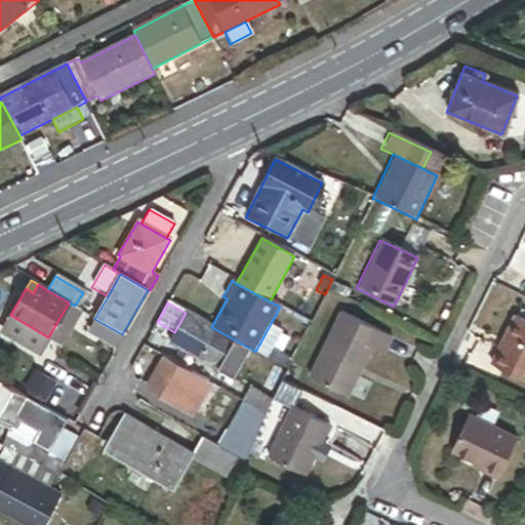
[(524,316),(516,312),(491,361),(524,377),(524,316)]
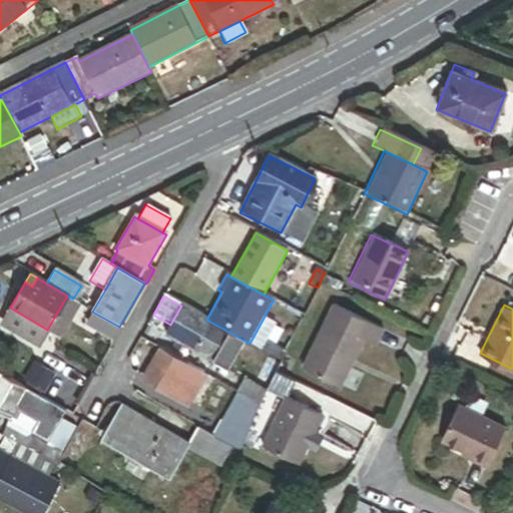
[(206,320),(181,306),(170,325),(164,335),(170,338),(226,369),(242,340),(206,320)]
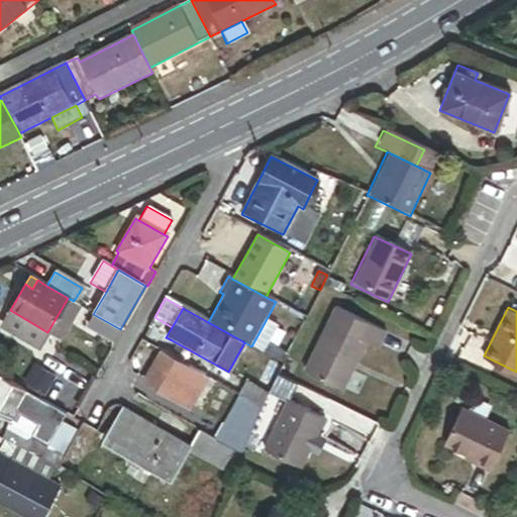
[(385,333),(331,308),(301,374),(340,392),(363,344),(377,351),(385,333)]
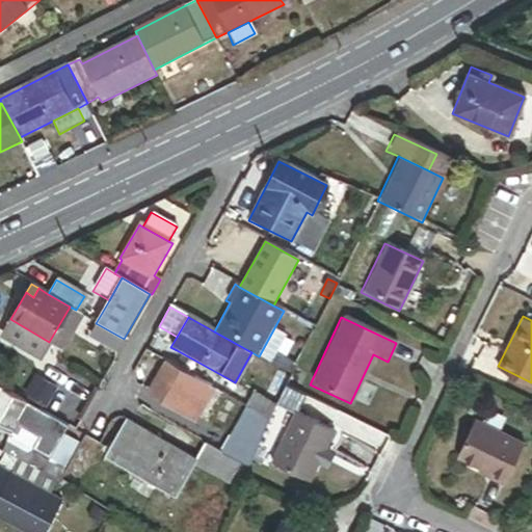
[(49,342),(10,319),(3,330),(5,338),(35,355),(44,353),(49,342)]
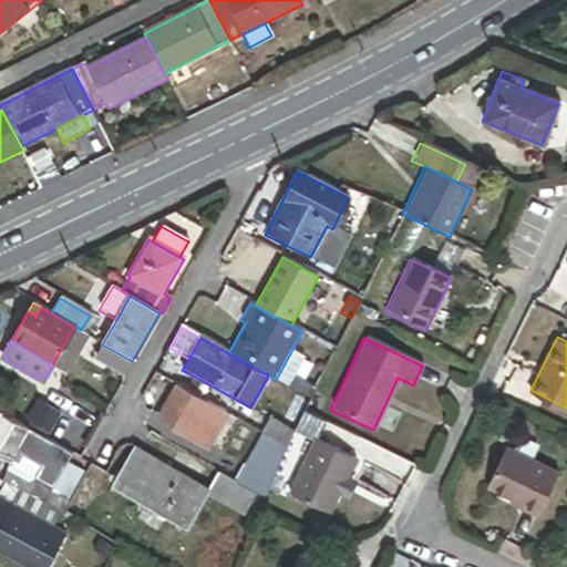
[(132,361),(102,344),(93,360),(123,377),(132,361)]
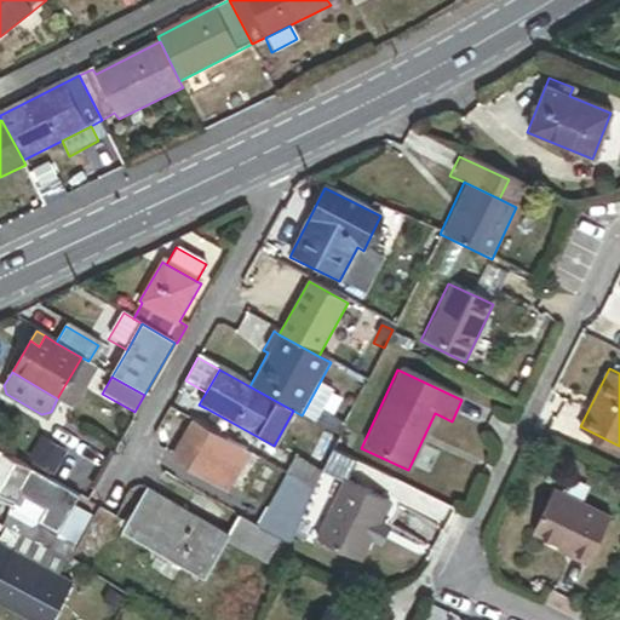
[(182,395),(172,412),(190,422),(196,425),(206,408),(199,405),(182,395)]
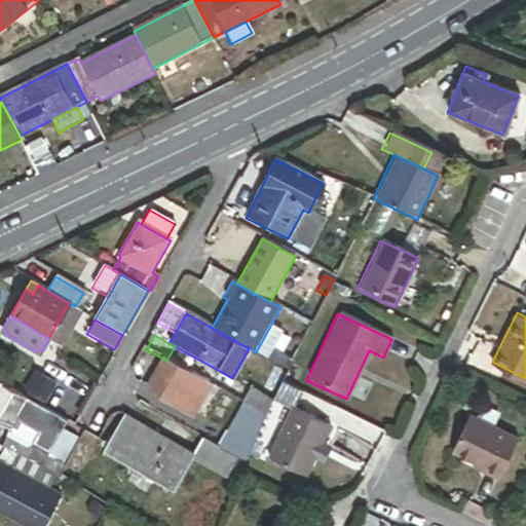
[(166,361),(161,358),(146,387),(175,404),(191,374),(166,361)]
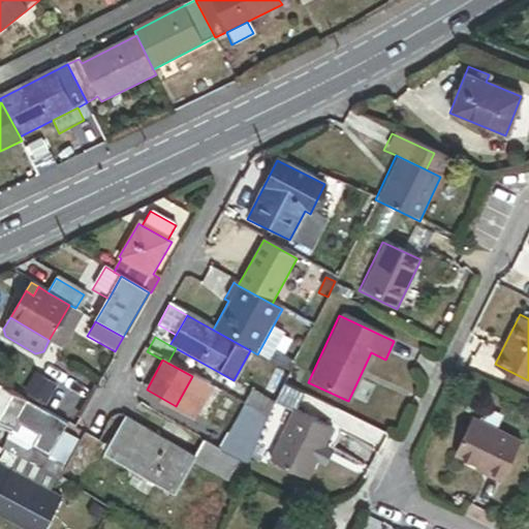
[(276,368),(261,397),(275,404),(290,375),(276,368)]
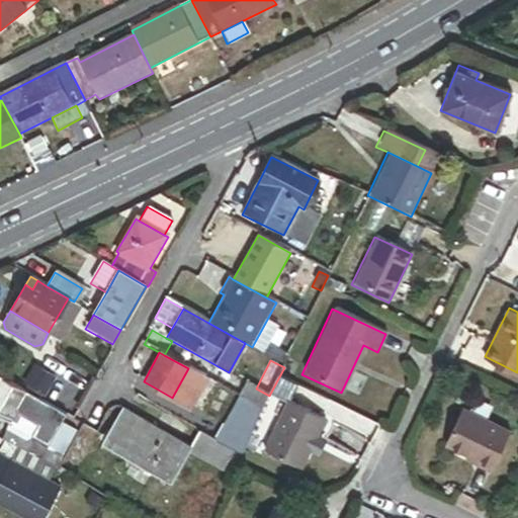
[(24,363),(14,380),(31,392),(42,373),(24,363)]
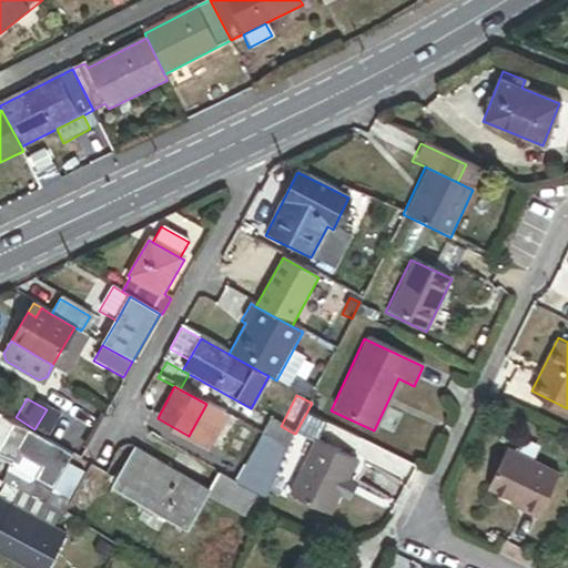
[(0,415),(0,459),(7,464),(8,464),(13,454),(27,429),(0,415)]
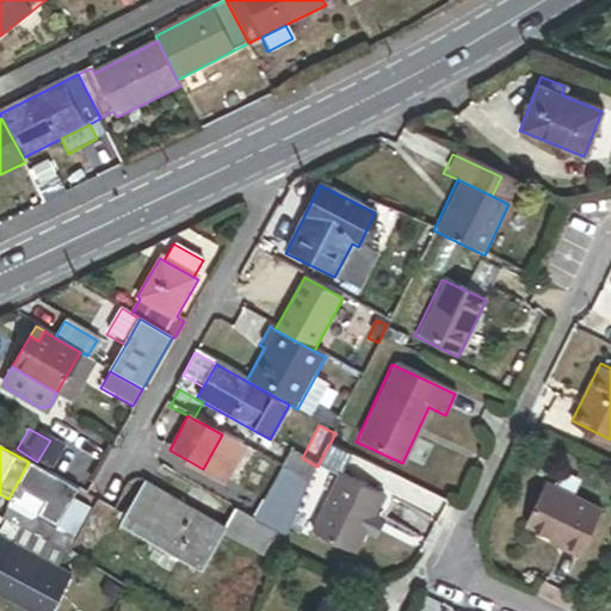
[(309,483),(318,467),(302,458),(290,451),(282,468),(309,483)]
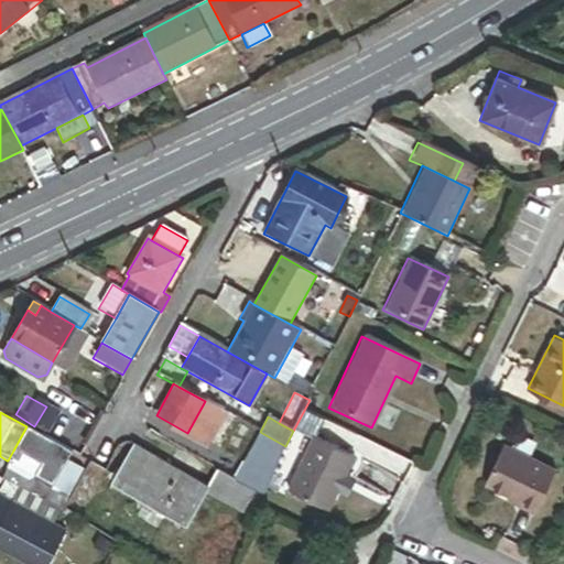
[(69,451),(26,426),(13,451),(36,463),(30,476),(50,486),(64,459),(69,451)]
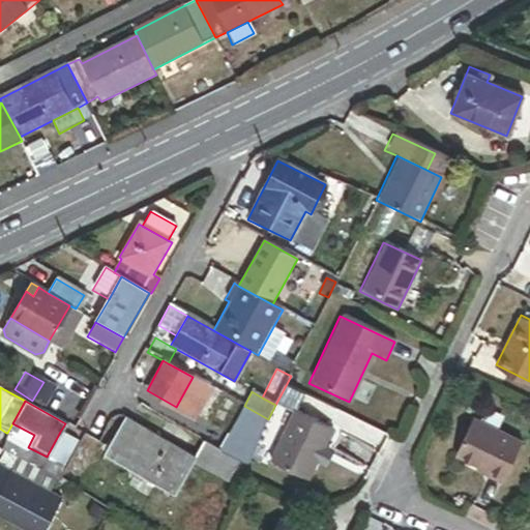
[(312,405),(306,416),(337,431),(343,420),(312,405)]
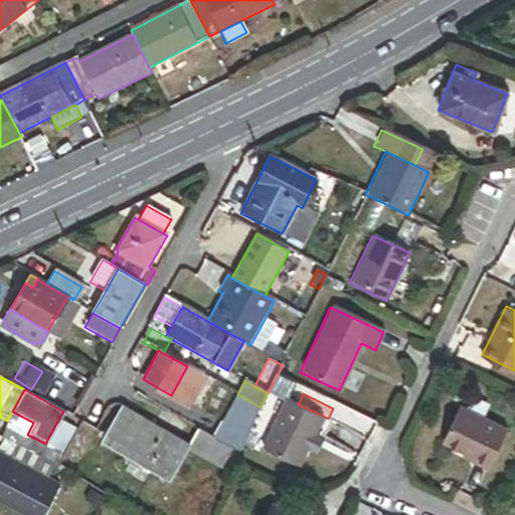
[(260,409),(237,396),(213,439),(241,453),(260,409)]
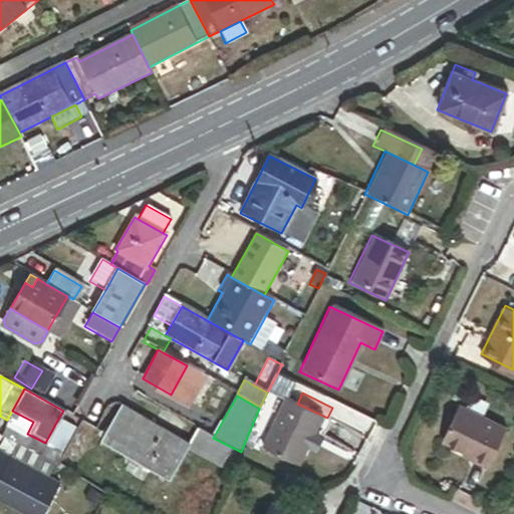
[(297,404),(291,401),(267,451),(307,470),(315,454),(323,458),(331,441),(323,437),(331,420),(327,418),(297,404)]
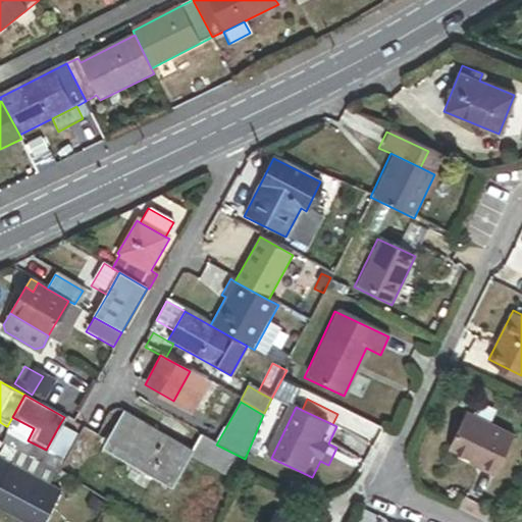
[(128,434),(117,454),(170,484),(189,453),(123,414),(115,426),(128,434)]
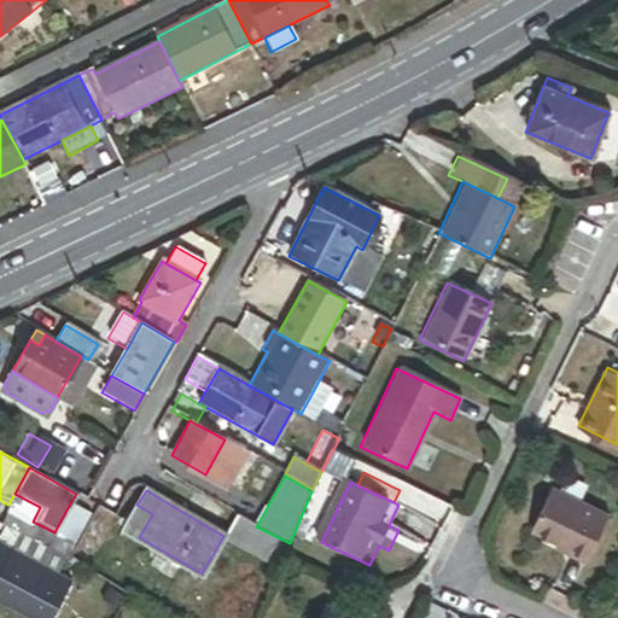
[(557,490),(534,537),(559,549),(557,553),(590,569),(614,518),(557,490)]
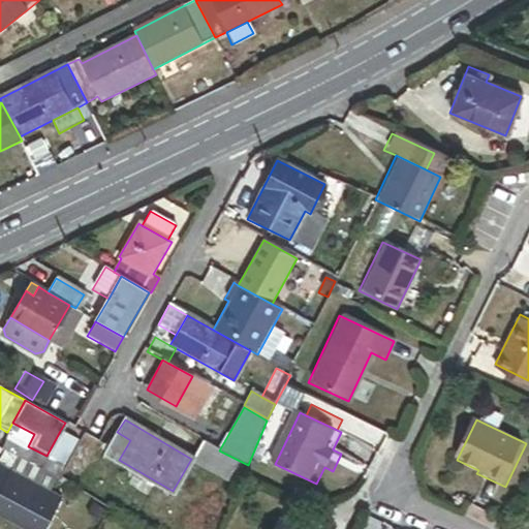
[(53,477),(55,479),(76,440),(60,431),(47,456),(28,446),(34,434),(12,423),(7,432),(6,432),(0,442),(0,448),(1,449),(14,457),(53,477)]
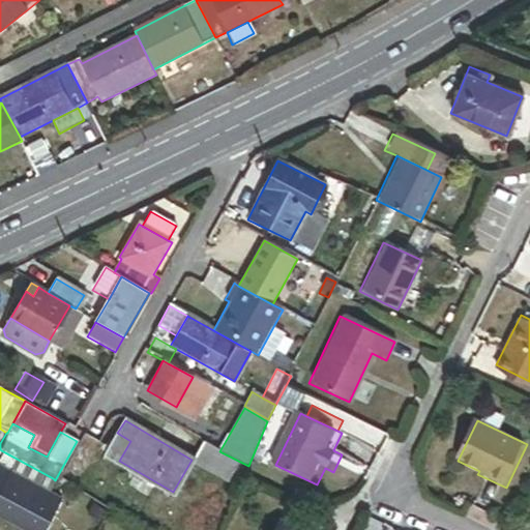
[(106,452),(119,461),(130,441),(117,433),(106,452)]
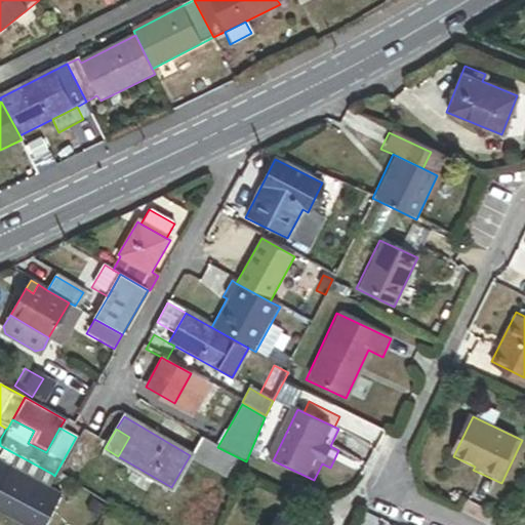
[(217,447),(202,439),(193,455),(192,462),(236,487),(246,461),(217,447)]
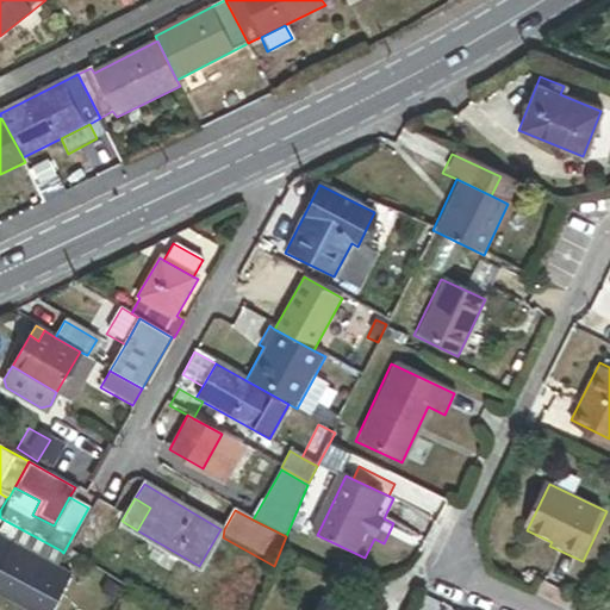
[(1,518),(0,520),(0,536),(8,541),(17,527),(1,518)]
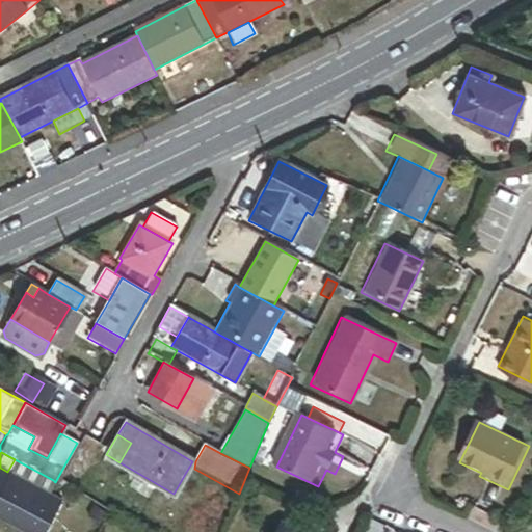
[(15,459),(7,472),(46,493),(53,480),(15,459)]
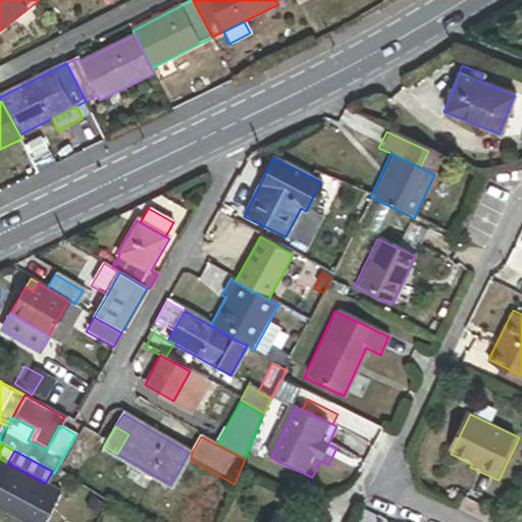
[(0,476),(0,512),(18,521),(41,521),(58,490),(45,483),(7,463),(0,476)]
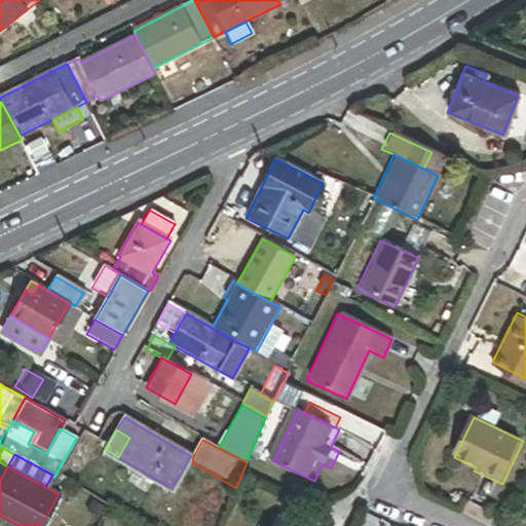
[(292,525),(274,517),(269,525),(292,525)]
